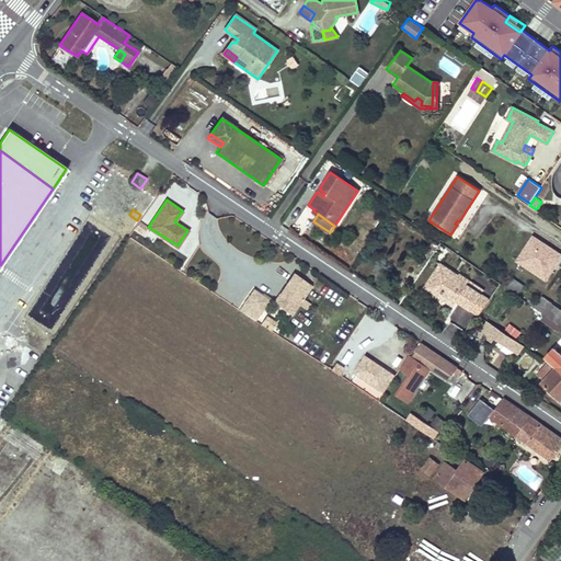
[(140,221),(135,229),(141,233),(147,226),(140,221)]
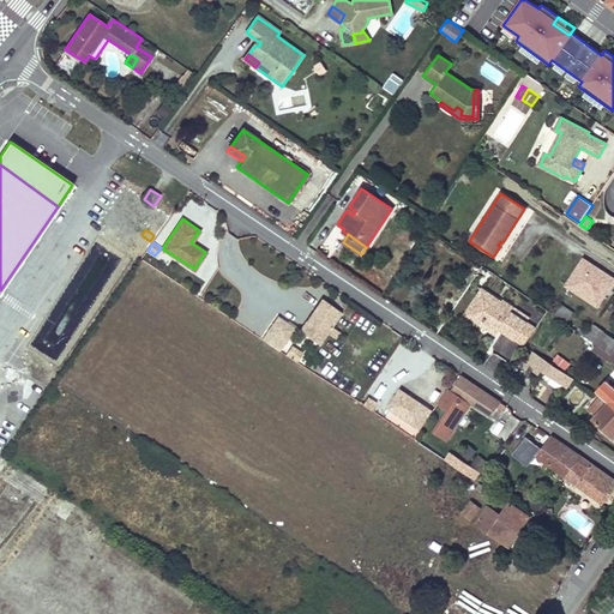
[(563,286),(597,308),(613,282),(613,275),(582,256),(563,286)]
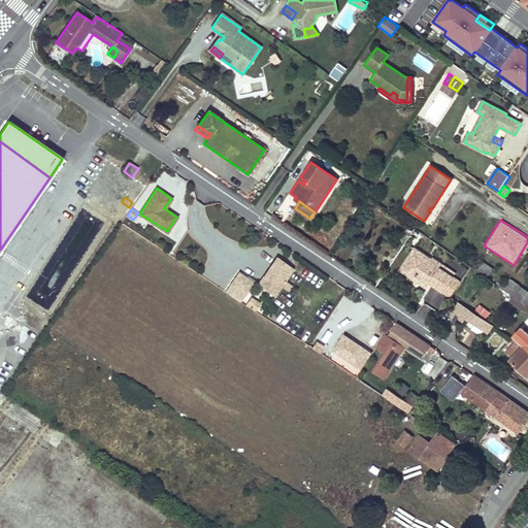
[(407,267),(420,251),(415,246),(399,267),(420,282),(422,277),(407,267)]
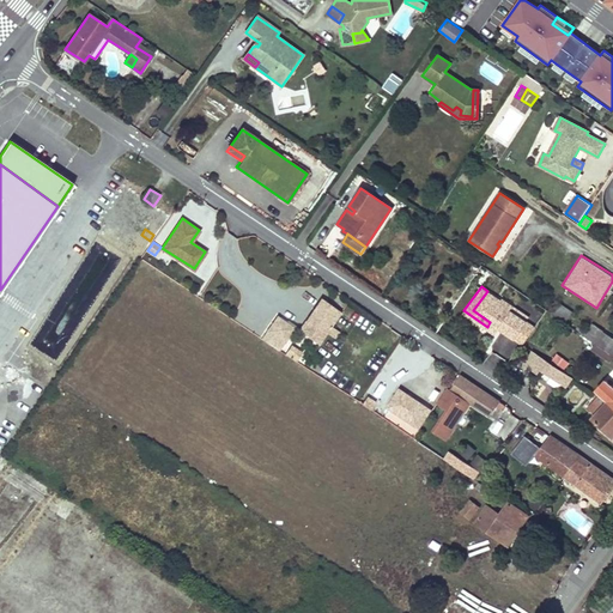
[(515,335),(526,321),(509,309),(511,305),(499,297),(498,299),(487,291),(473,310),(490,322),(487,327),(493,332),(498,327),(499,323),(515,335)]
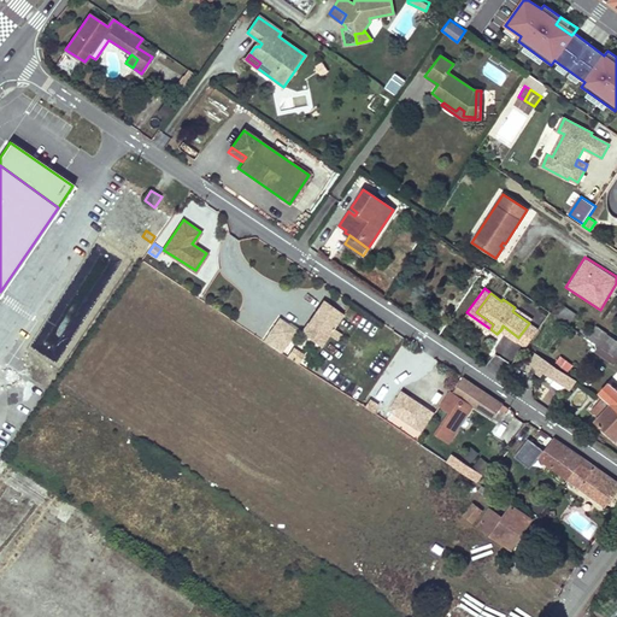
[(322,300),(306,323),(334,342),(340,334),(331,329),(342,315),(322,300)]
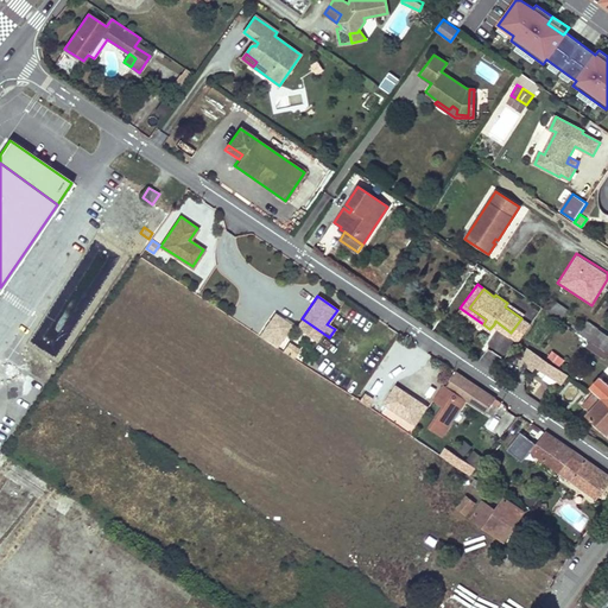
[(564,310),(549,298),(542,308),(558,320),(564,310)]
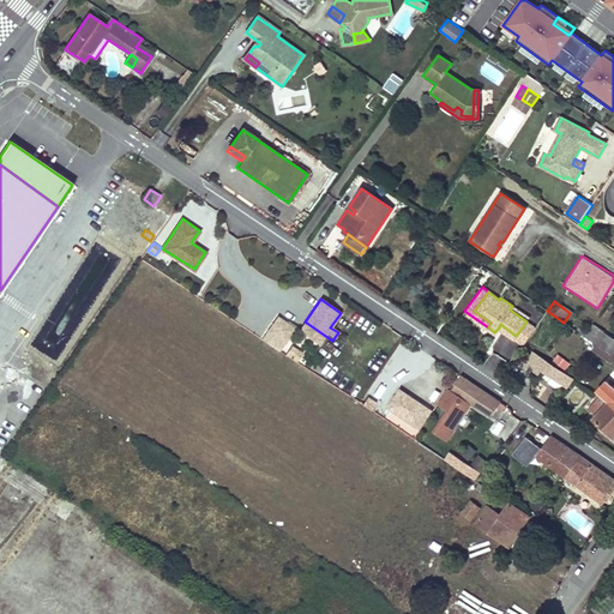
[(277,318),(274,324),(292,336),(295,330),(277,318)]
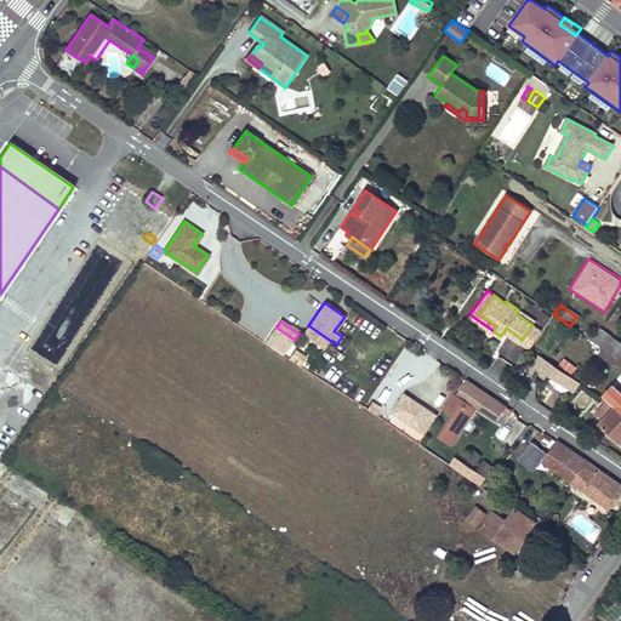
[(540,331),(533,325),(522,340),(506,328),(505,331),(528,348),(540,331)]
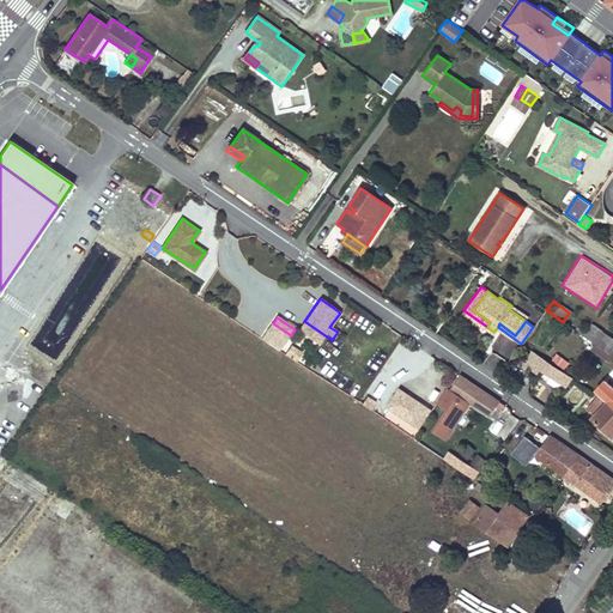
[(273,323),(261,340),(279,352),(291,335),(273,323)]
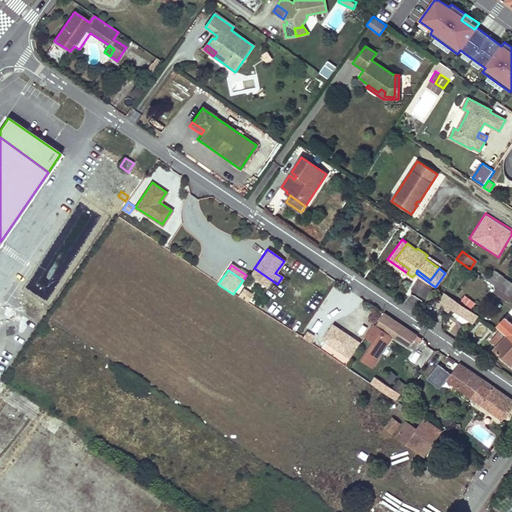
[(417,277),(410,291),(423,297),(430,284),(417,277)]
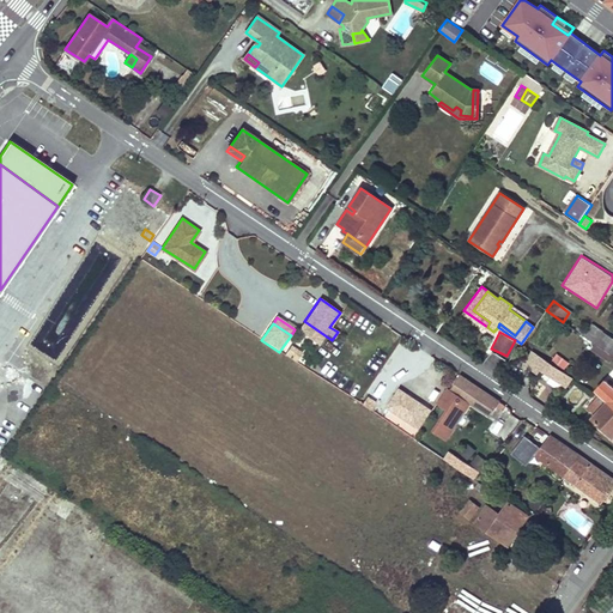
[(612,338),(604,333),(595,344),(608,353),(612,356),(612,338)]
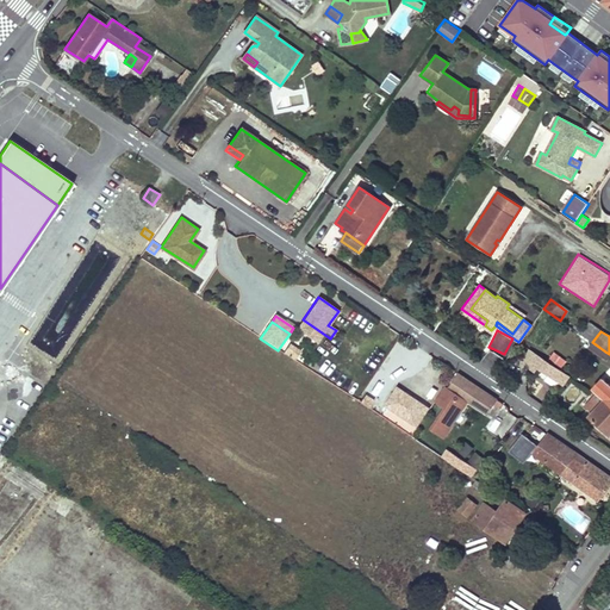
[(296,359),(300,349),(288,342),(284,353),(296,359)]
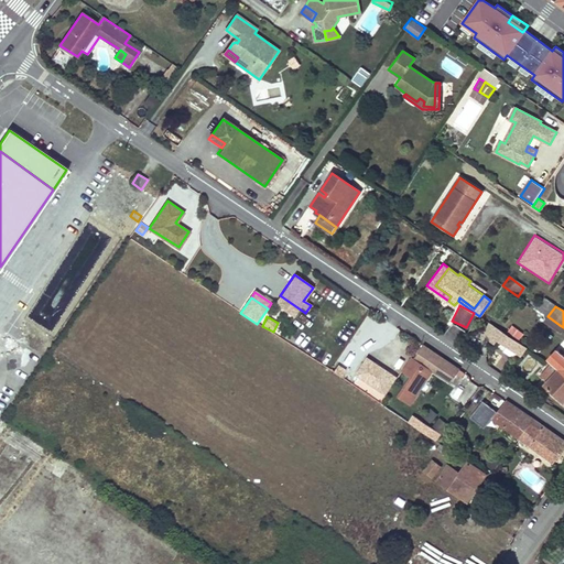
[(295,331),(307,339),(317,325),(306,316),(295,331)]
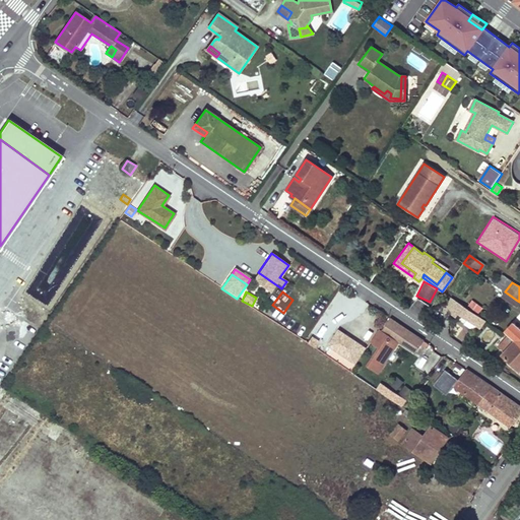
[(516,300),(505,291),(503,297),(512,304),(516,300)]
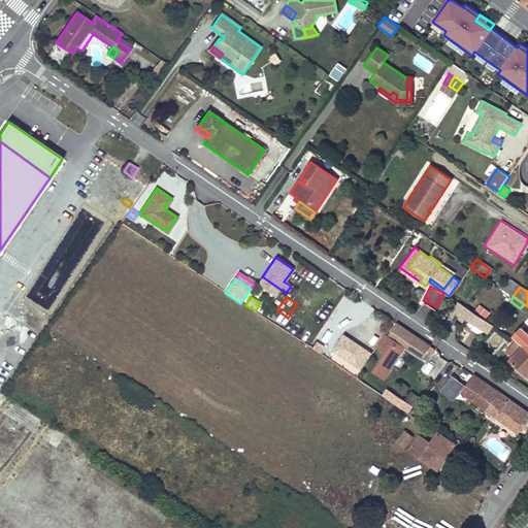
[(493,326),(458,302),(452,312),(464,321),(467,318),(488,333),(493,326)]
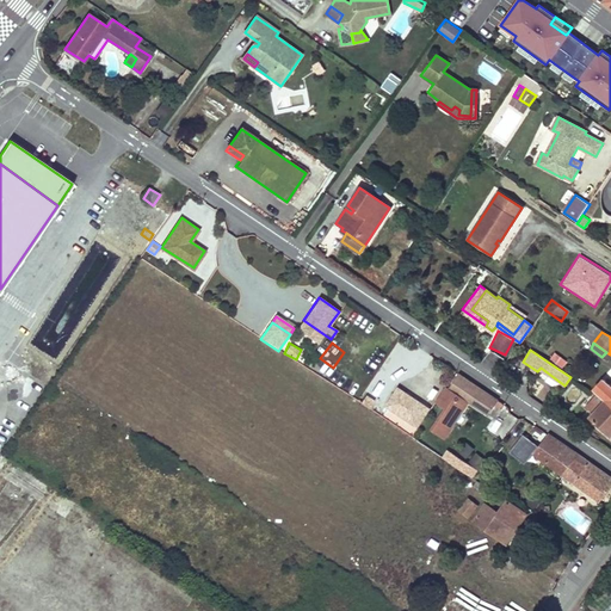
[(498,401),(458,374),(449,388),(468,401),(488,415),(498,401)]
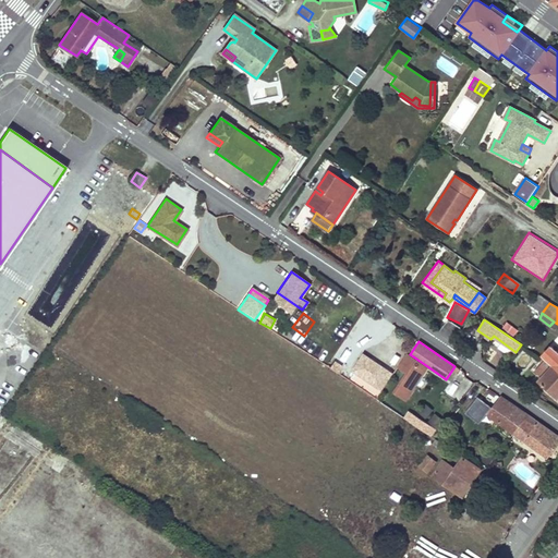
[(557,352),(550,346),(542,356),(552,366),(557,371),(557,352)]
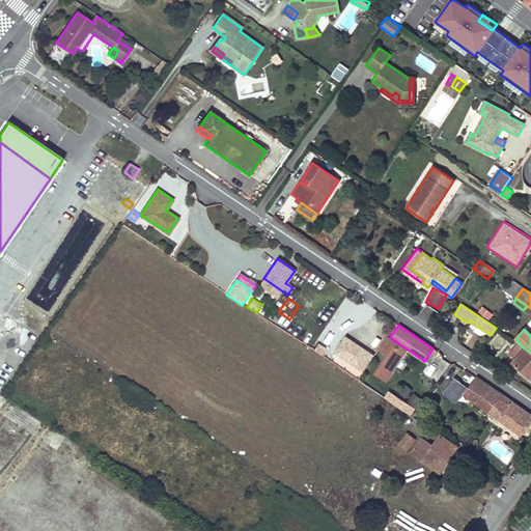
[(385,381),(407,348),(390,337),(387,335),(378,348),(387,355),(374,373),(385,381)]
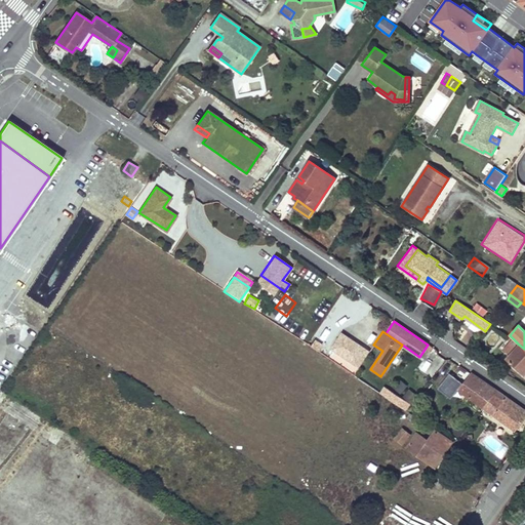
[(330,349),(337,354),(349,337),(341,333),(330,349)]
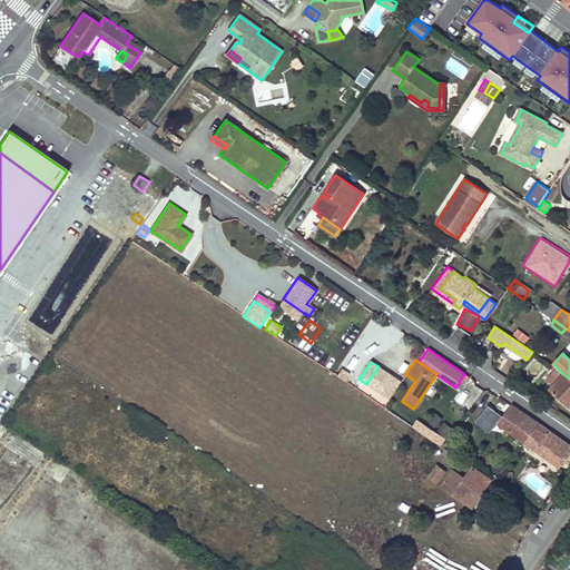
[(389,399),(400,381),(379,366),(366,384),(389,399)]
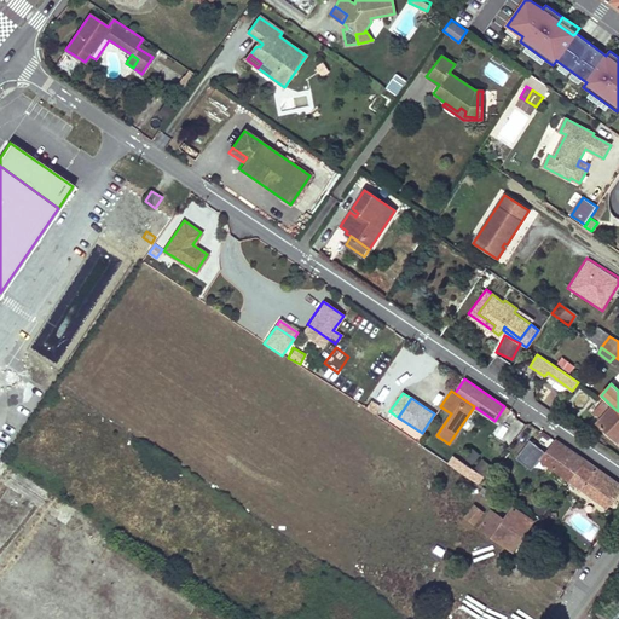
[(370,401),(365,409),(374,415),(379,406),(370,401)]
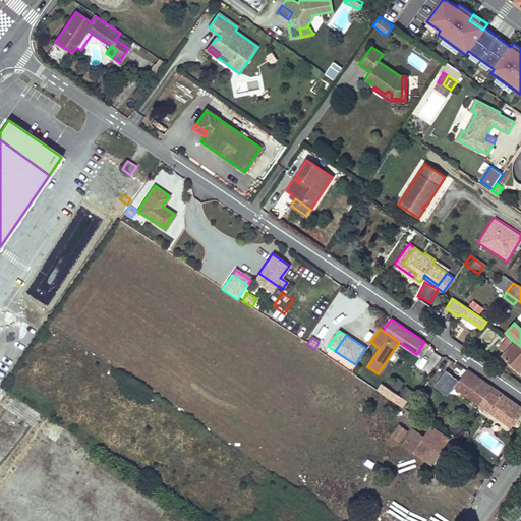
[(520,346),(515,342),(503,355),(520,371),(520,346)]
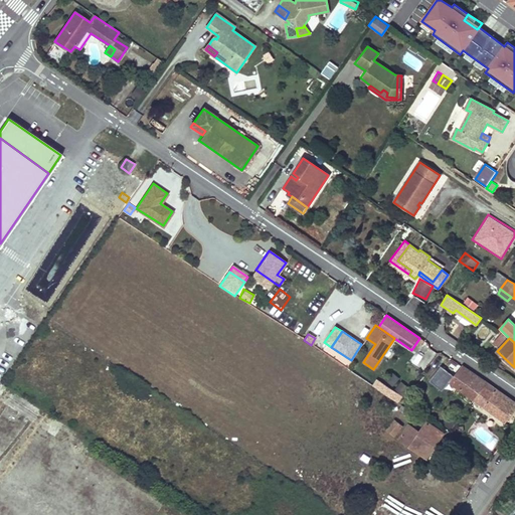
[(428,380),(442,390),(454,375),(441,365),(428,380)]
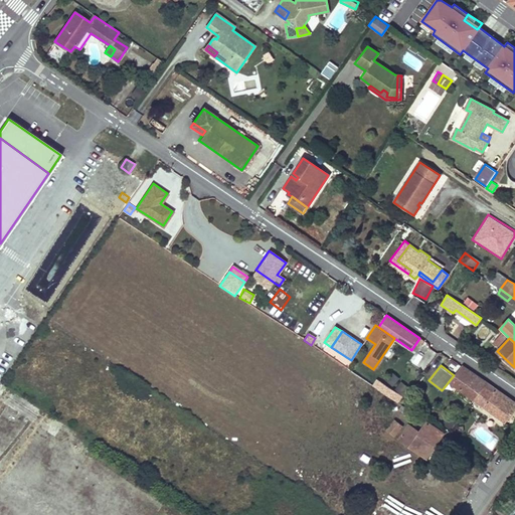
[(484,382),(461,366),(448,383),(473,400),(484,390),(483,389),(485,387),(482,385),(484,382)]
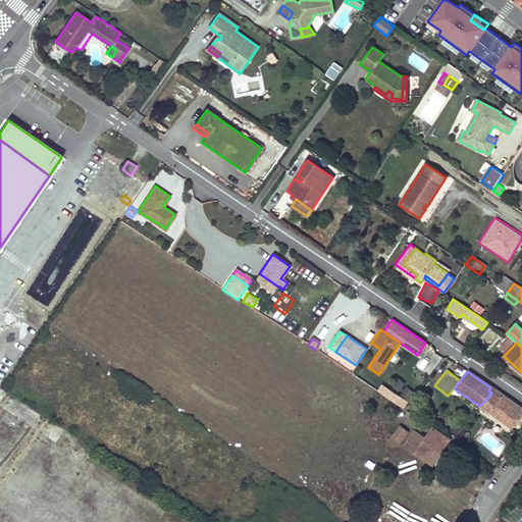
[(399,378),(394,387),(401,392),(406,381),(399,378)]
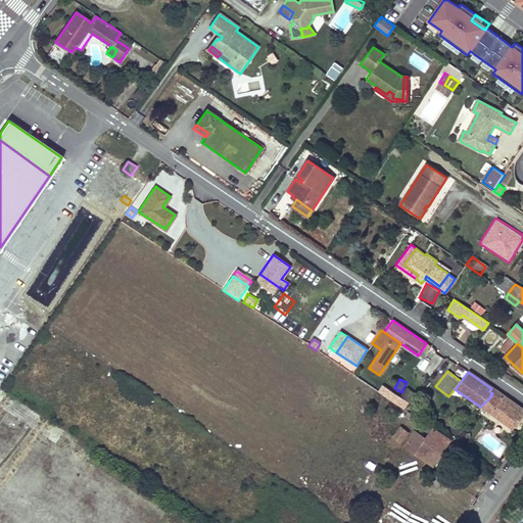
[(522,416),(522,410),(491,388),(489,391),(492,393),(490,395),(491,396),(480,407),(514,429),(522,416)]
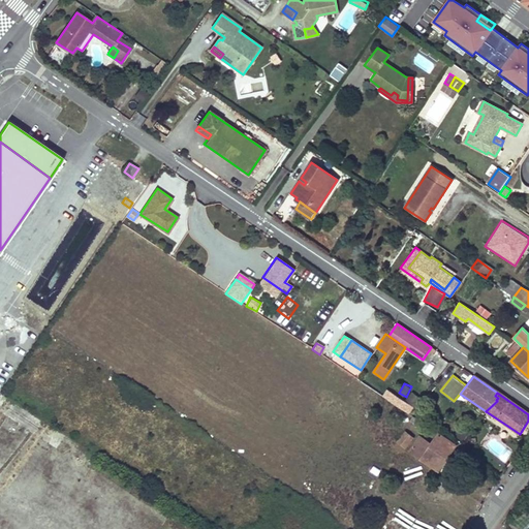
[(412,437),(405,432),(398,441),(405,446),(412,437)]
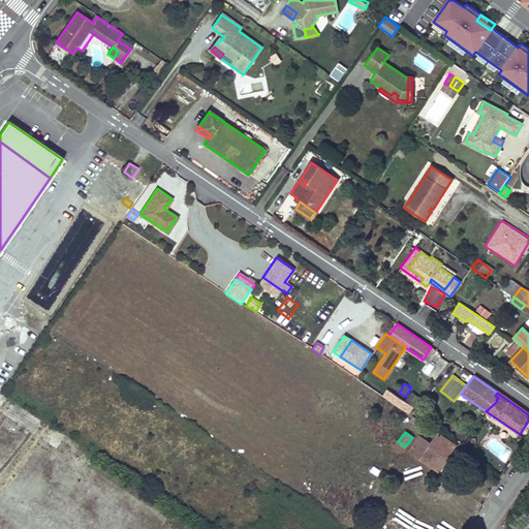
[(439,471),(456,446),(434,432),(433,435),(435,436),(430,443),(419,437),(409,452),(439,471)]
